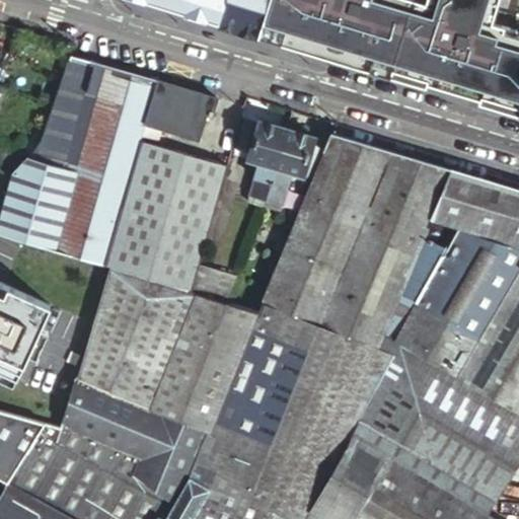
[(144,0),(144,2),(238,30),(240,27),(258,33),(263,19),(266,8),(267,0),(144,0)]
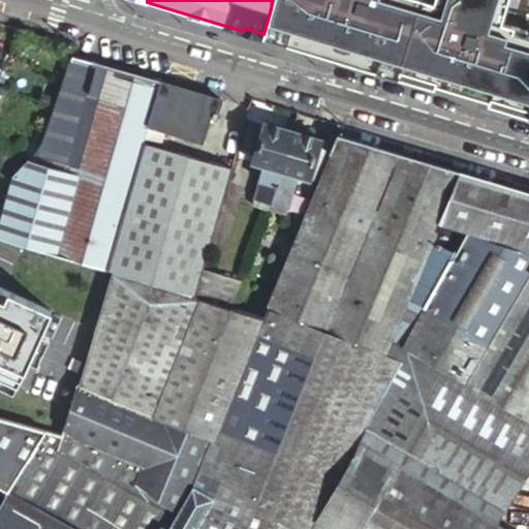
[(273,0),(263,34),(528,117),(528,41),(486,28),(428,11),(392,0),(273,0)]
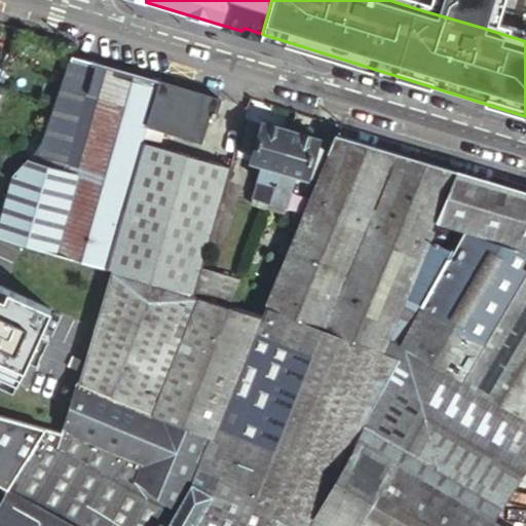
[(428,0),(425,11),(483,28),(492,0),(428,0)]
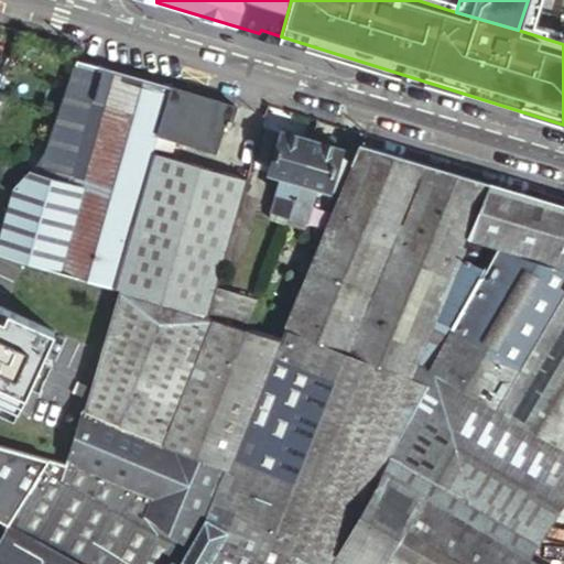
[(95,94),(102,67),(76,60),(68,87),(95,94)]
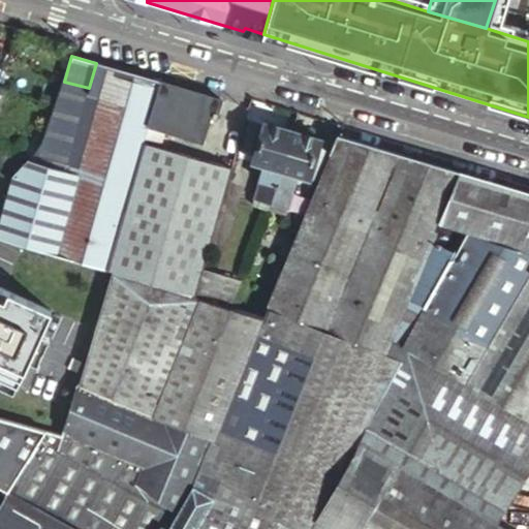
[(148,126),(160,83),(96,63),(89,88),(66,164),(33,154),(11,176),(0,217),(0,239),(105,271),(144,143),(148,126)]
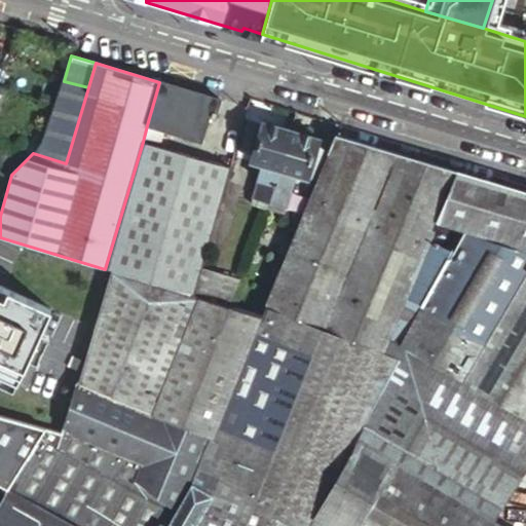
[(42,144),(33,153),(66,163),(88,87),(64,81),(53,110),(42,144)]
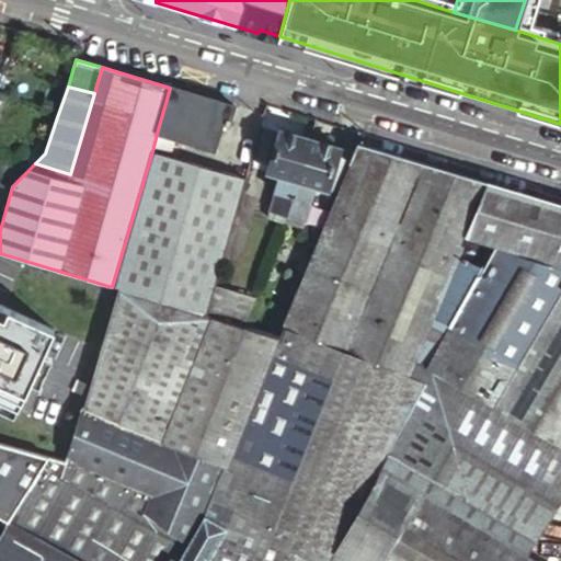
[(170,88),(157,134),(213,150),(221,117),(227,118),(225,123),(230,124),(235,106),(170,88)]
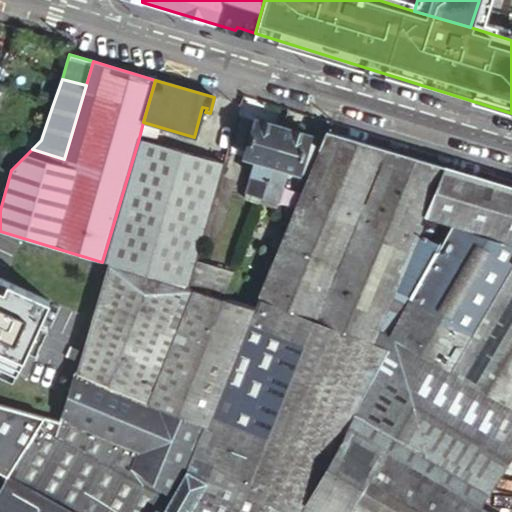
[(281,127),(254,119),(243,157),(256,160),(245,199),(259,203),(261,196),(281,127)]
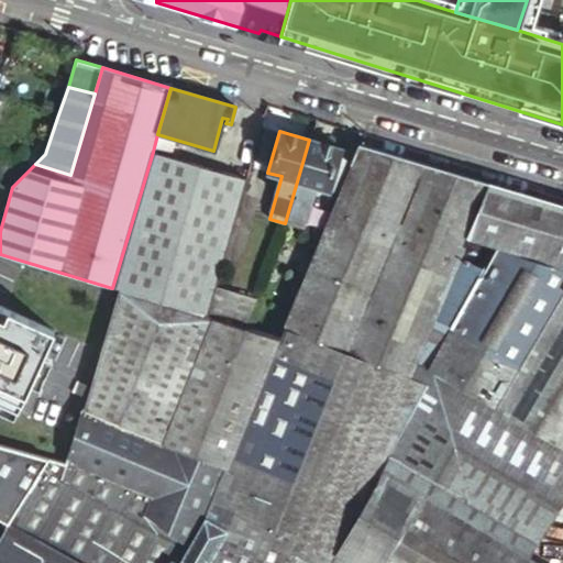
[(341,148),(309,140),(287,216),(308,222),(317,187),(330,190),(341,148)]
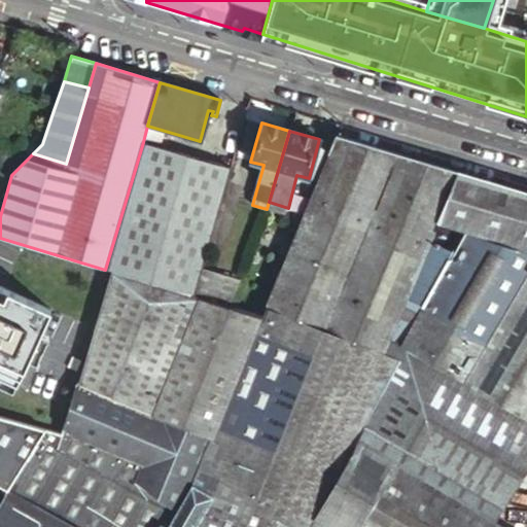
[(319,139),(309,178),(315,180),(330,140),(320,136),(319,139)]
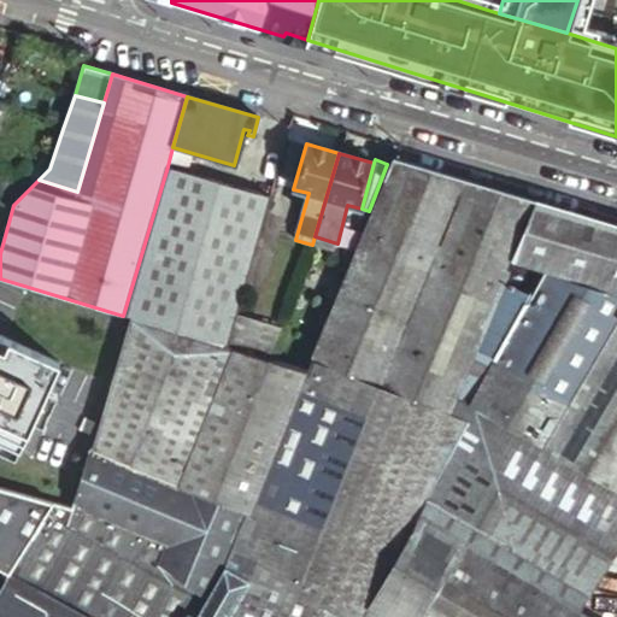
[(512,262),(536,200),(393,160),(307,370),(304,369),(271,359),(227,346),(134,318),(92,451),(245,513),(224,564),(225,565),(311,616),(378,616),(365,610),(475,407),(468,403),(524,303),(529,294),(503,285),(512,262)]
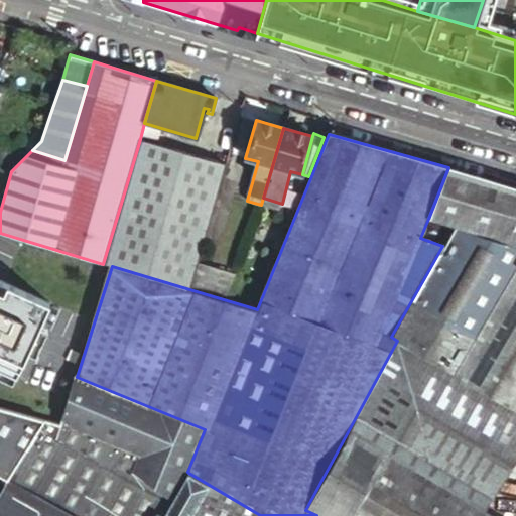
[(140,139),(103,264),(112,266),(189,289),(198,262),(226,164),(140,139)]
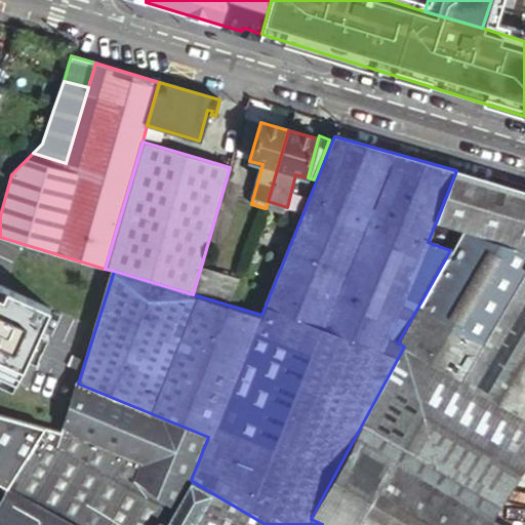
[(0,170),(6,172),(11,157),(0,152),(0,170)]
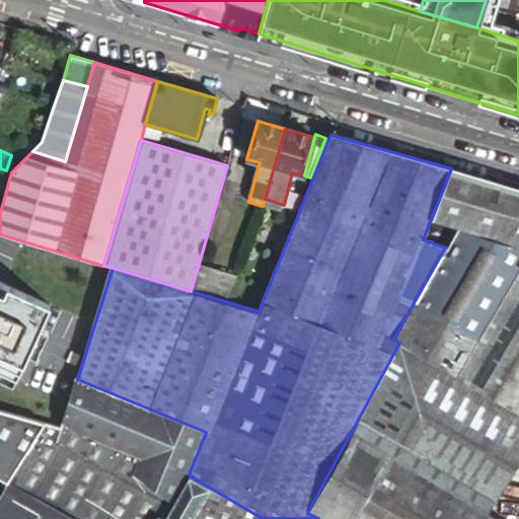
[(518,189),(451,168),(431,220),(456,228),(445,247),(441,254),(393,339),(399,343),(518,414),(518,189)]
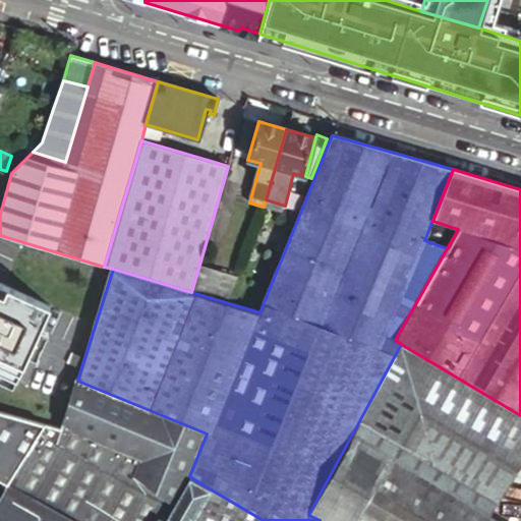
[(458,229),(432,221),(424,240),(447,248),(458,229)]
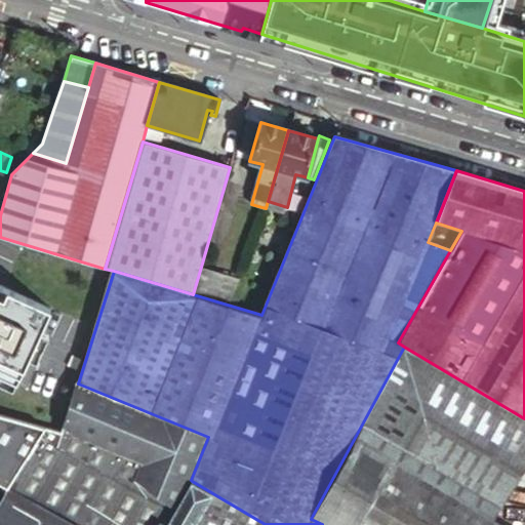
[(201,267),(193,294),(231,306),(241,278),(201,267)]
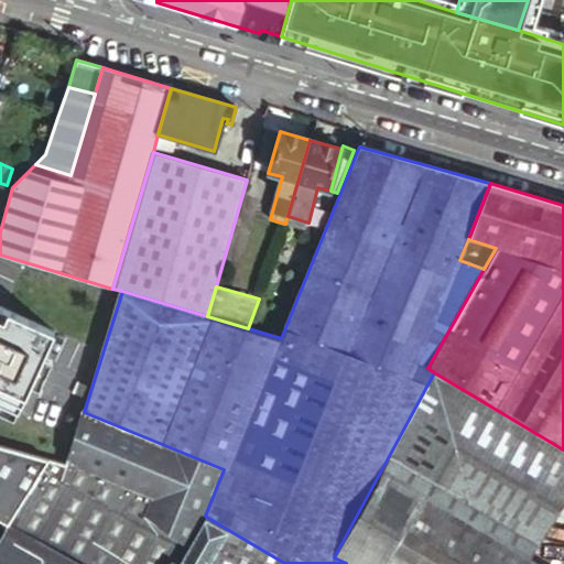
[(0,397),(17,404),(52,326),(0,302),(0,397)]
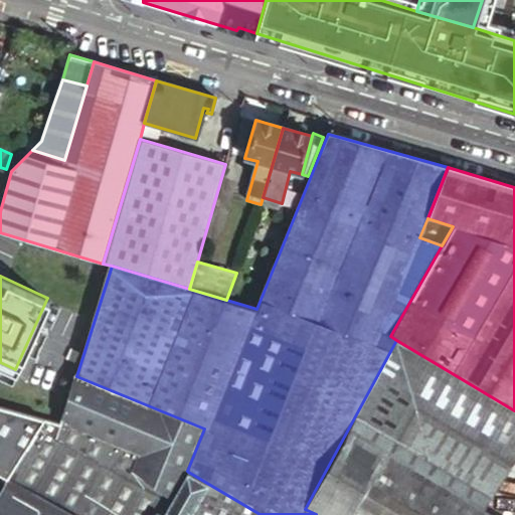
[(491,514),(481,509),(514,452),(514,410),(396,340),(305,509),(316,514),(491,514)]
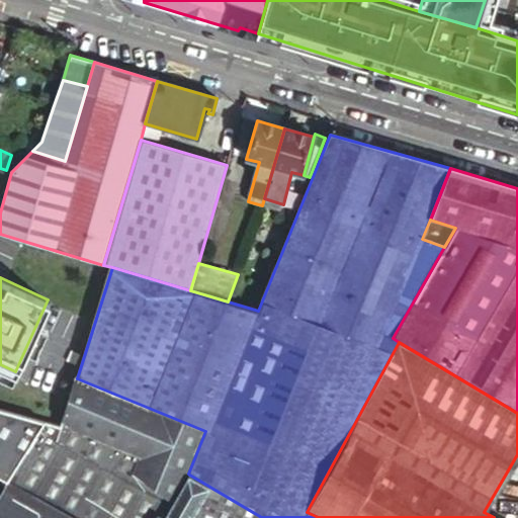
[(163,517),(189,475),(188,473),(205,431),(77,378),(75,377),(61,426),(0,410),(0,480),(6,484),(37,433),(163,503),(157,514),(163,517)]
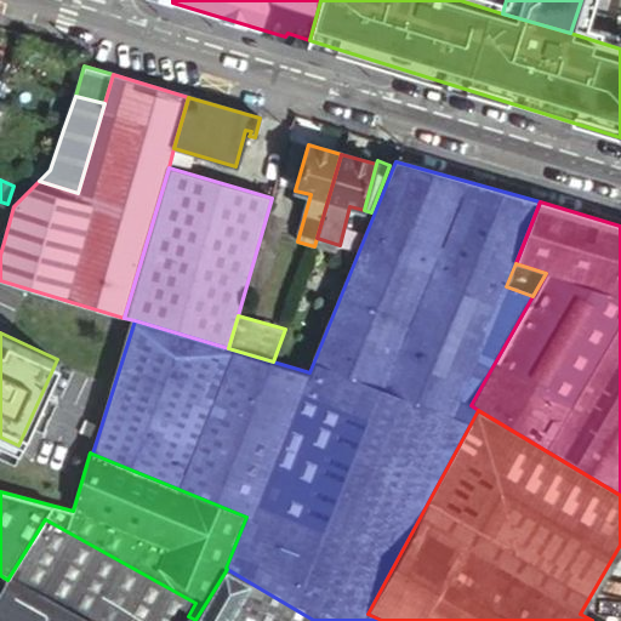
[(0,620),(184,620),(188,616),(195,603),(45,519),(7,580),(0,592),(0,620)]
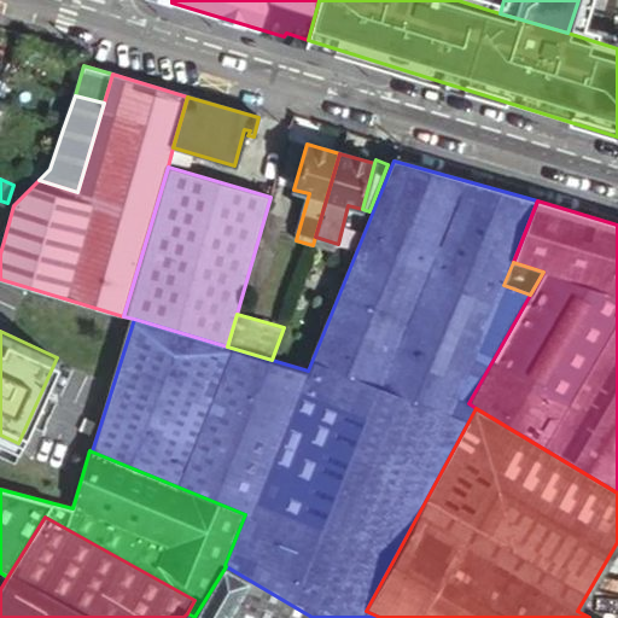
[(194,617),(187,613),(184,617),(312,617),(226,566),(194,617)]
